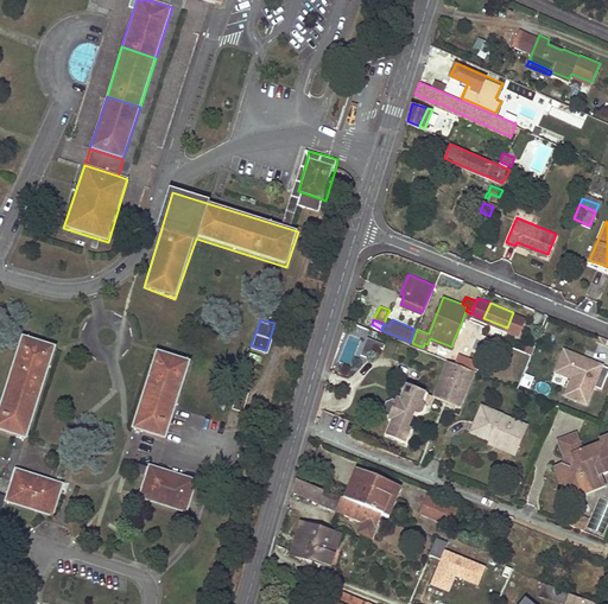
[(454,339),(464,343),(470,328),(461,324),(454,339)]
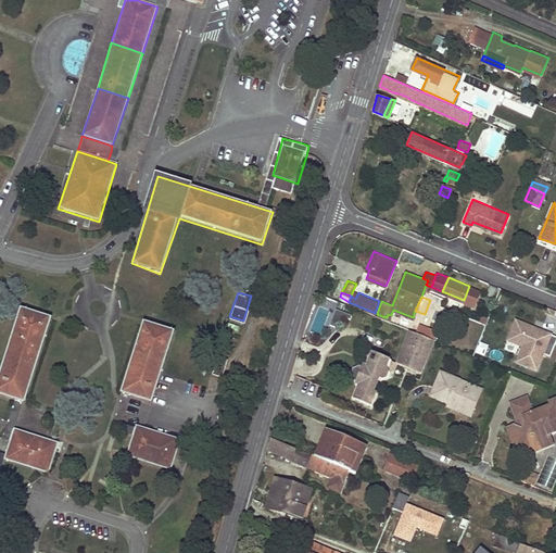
[(21,305),(0,368),(0,391),(19,398),(24,400),(49,318),(50,315),(21,305)]
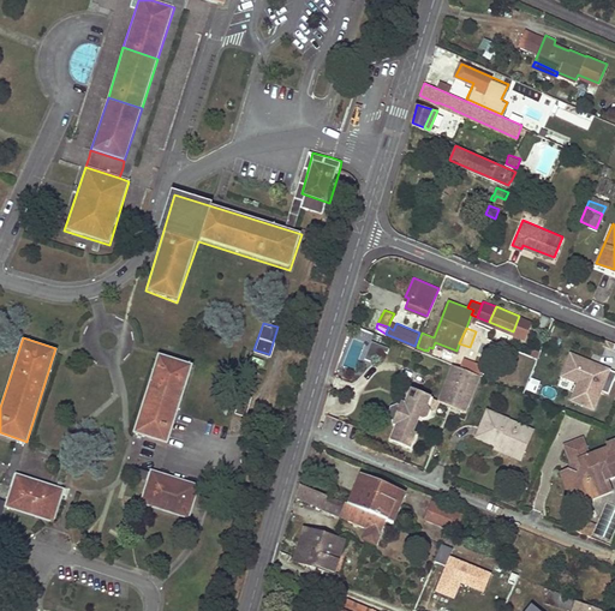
[(372,339),(365,355),(376,360),(383,343),(372,339)]
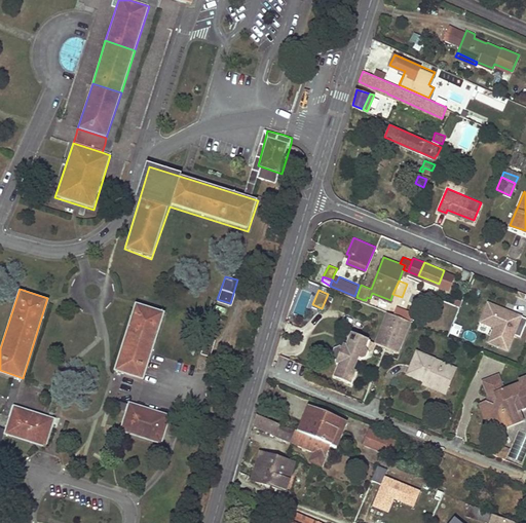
[(487,340),(506,347),(513,332),(519,335),(525,318),(525,315),(486,300),(479,320),(493,326),(487,340)]
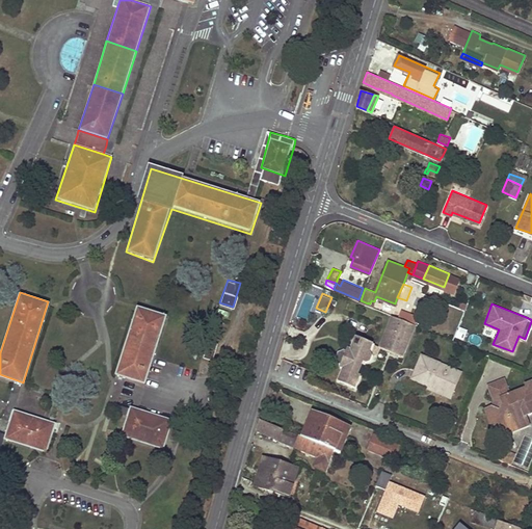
[(137,306),(115,373),(117,374),(122,375),(124,376),(144,382),(166,314),(137,306)]
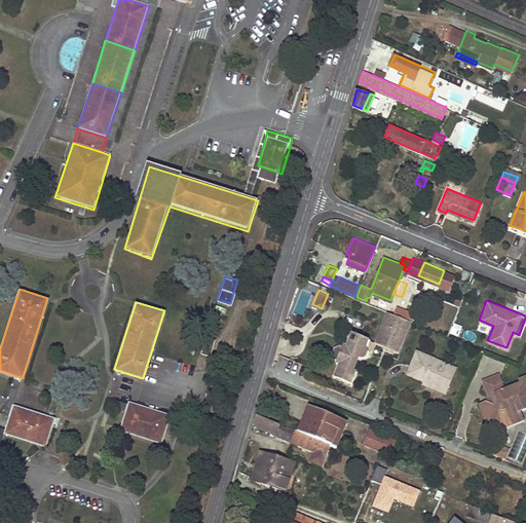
[(410,315),(412,308),(396,304),(393,312),(410,315)]
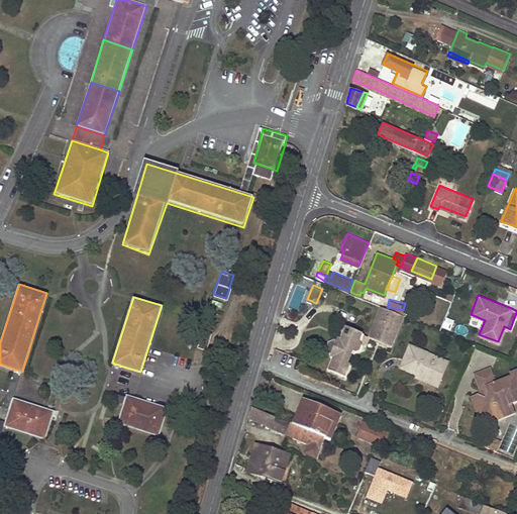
[(403,315),(381,306),(369,335),(391,345),(403,315)]
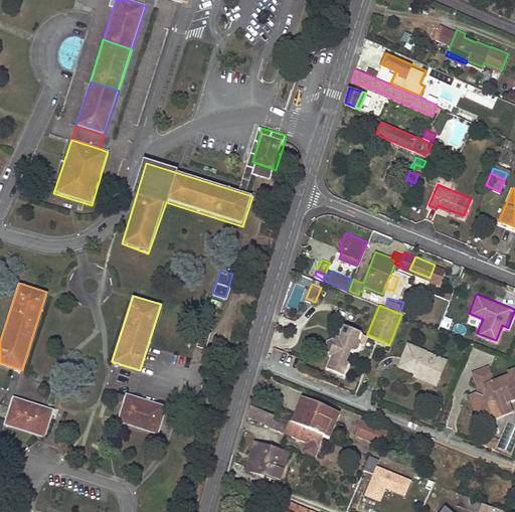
[(444,313),(440,324),(449,327),(452,317),(444,313)]
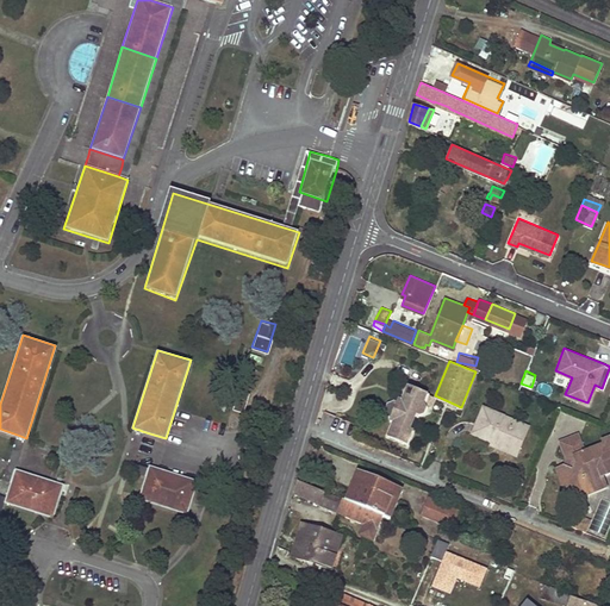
[(427,392),(409,383),(403,398),(400,397),(399,397),(398,400),(393,398),(387,401),(385,407),(387,414),(391,416),(390,419),(391,419),(393,420),(387,435),(406,443),(408,438),(412,428),(410,426),(415,412),(418,413),(423,412),(425,406),(423,401),(427,392)]
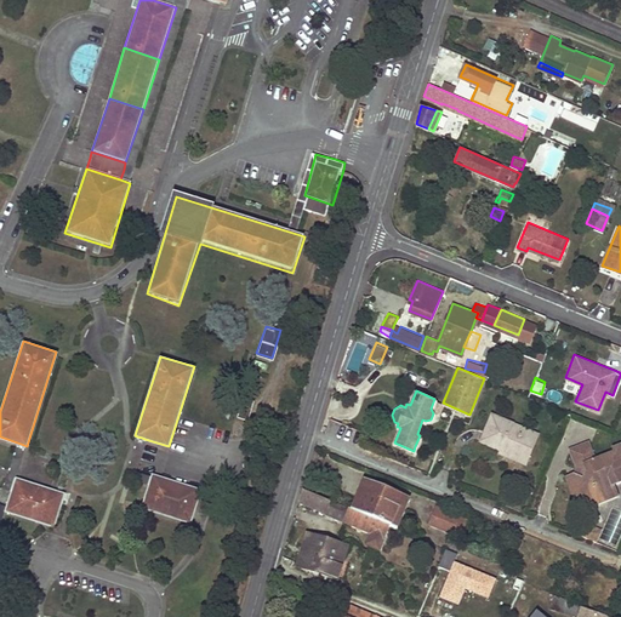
[(237,415),(248,417),(252,399),(243,395),(237,415)]
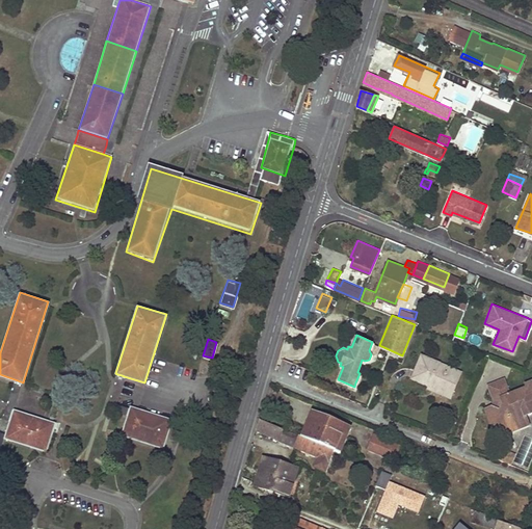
[(461,371),(421,353),(411,377),(428,385),(429,385),(430,381),(452,391),(461,371)]
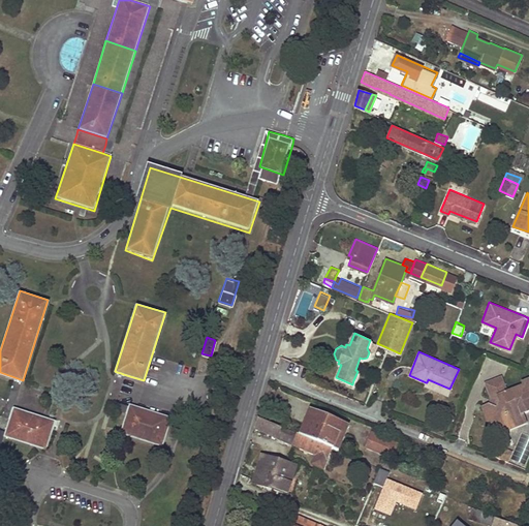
[(498,424),(507,428),(509,422),(516,425),(525,421),(522,411),(528,408),(528,385),(526,388),(525,383),(506,390),(501,375),(486,381),(492,397),(494,398),(491,404),(489,403),(483,405),(488,419),(495,416),(498,424)]
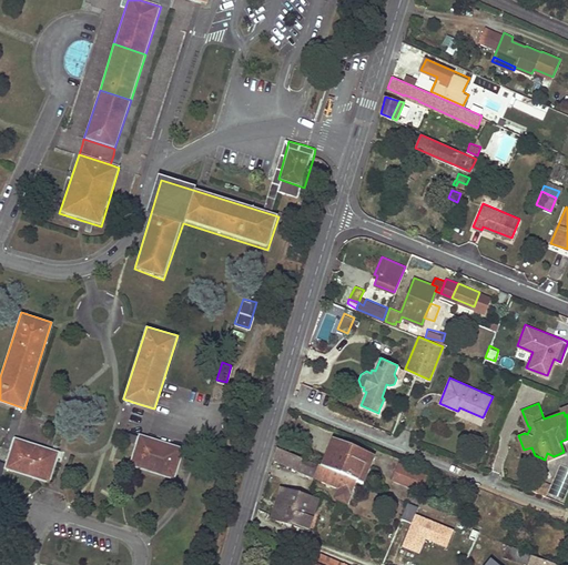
[(457,411),(456,413),(480,423),(483,417),(459,407),(458,411),(457,411)]
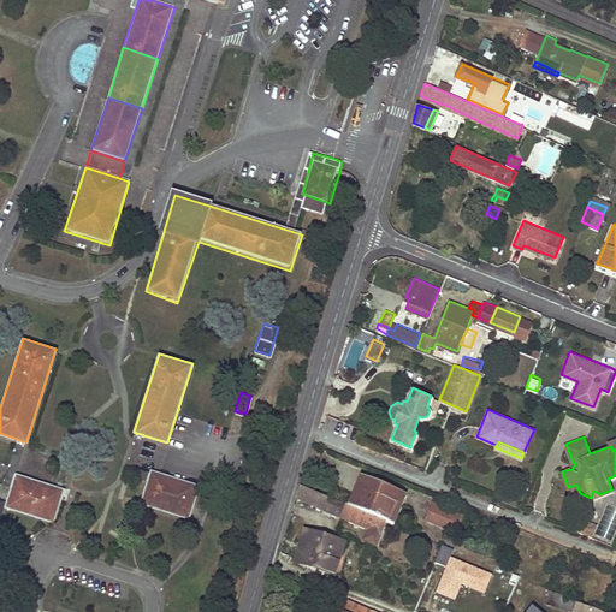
[(140,501),(188,516),(199,483),(150,468),(149,470),(148,475),(147,479),(140,501)]
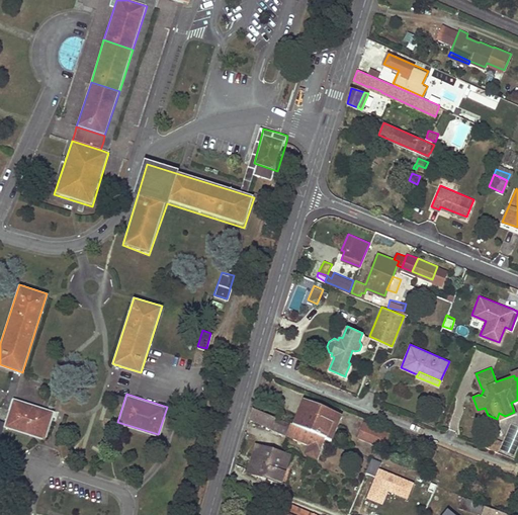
[(3,425),(45,437),(54,410),(12,397),(12,399),(9,408),(3,425)]
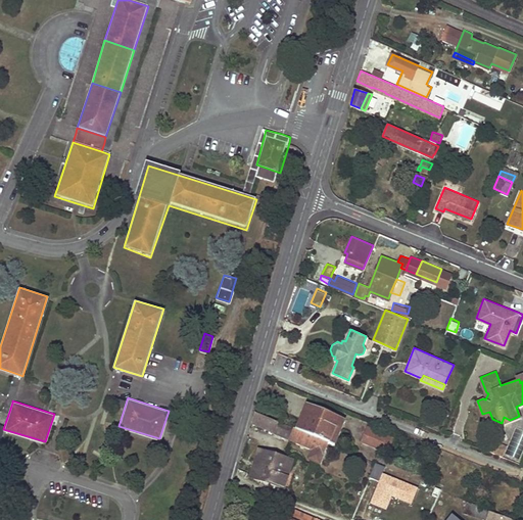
[(342,418),(306,403),(299,420),(302,421),(299,429),(328,440),(330,441),(333,434),(335,435),(342,418)]
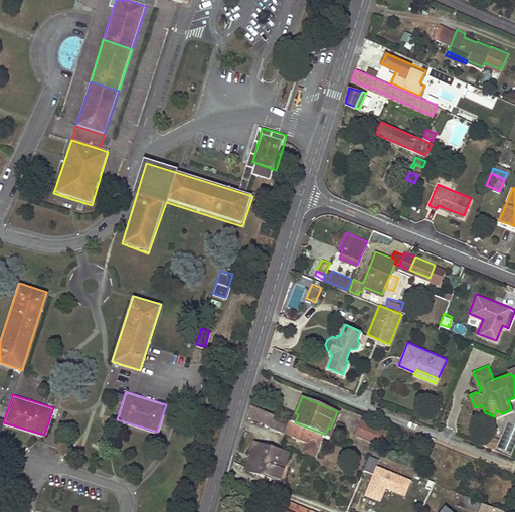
[(247,414),(270,423),(274,413),(250,403),(247,414)]
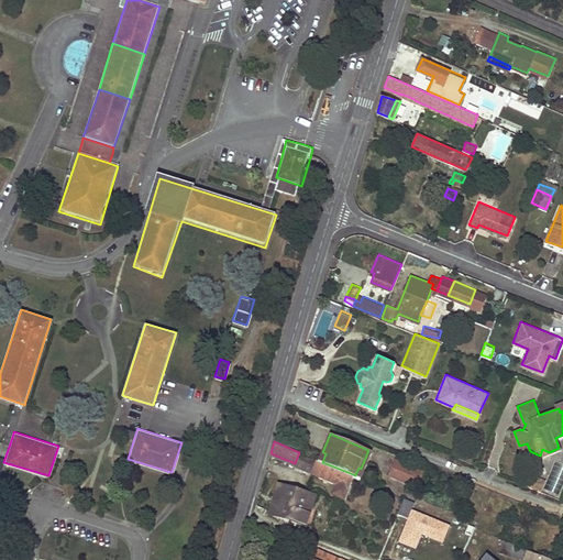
[(360,478),(372,451),(368,450),(361,469),(359,468),(355,475),(360,478)]
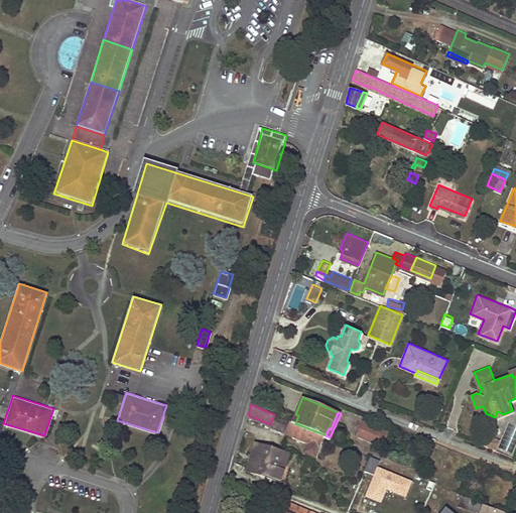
[(270,424),(286,431),(291,421),(274,414),(270,424)]
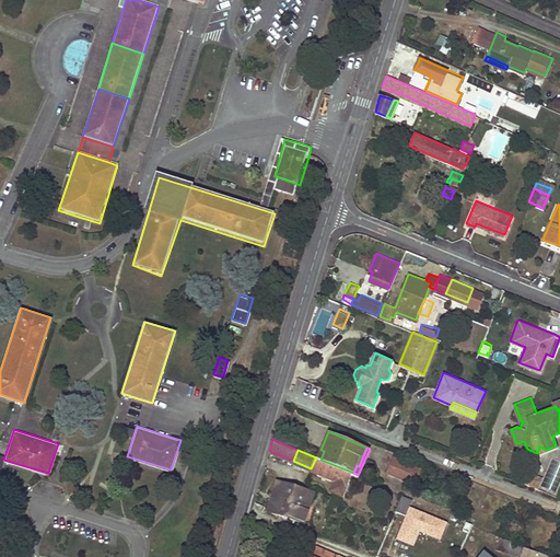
[(421,466),(393,455),(386,472),(415,483),(421,466)]
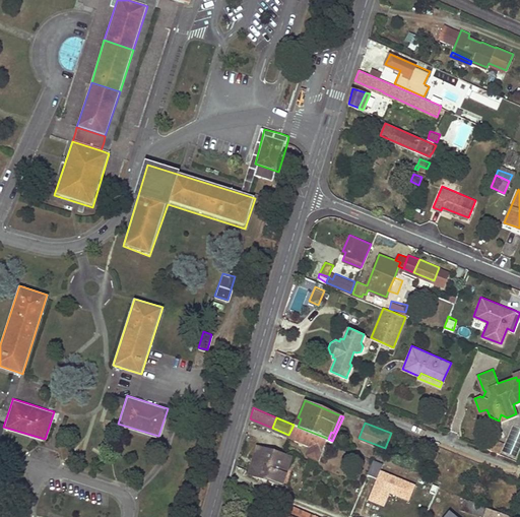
[(308,454),(317,458),(326,438),(298,427),(295,426),(294,425),(288,435),(288,436),(311,445),(308,454)]
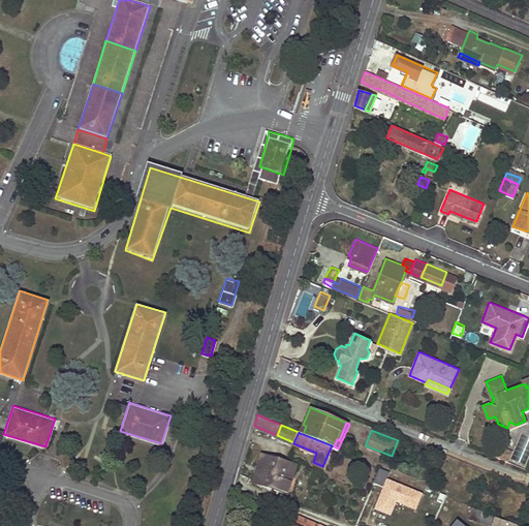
[(506,460),(510,450),(501,446),(498,456),(506,460)]
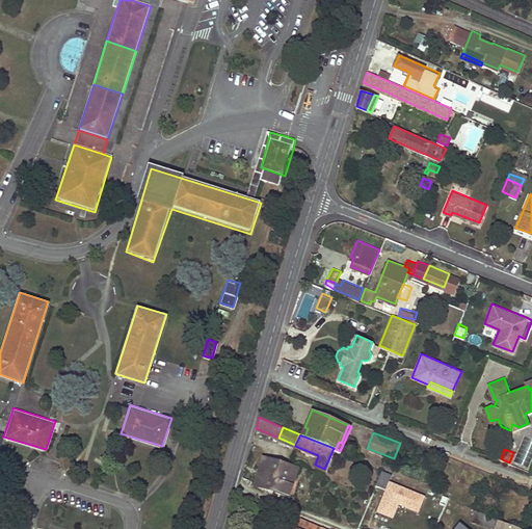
[(269,457),(264,455),(255,483),(261,485),(269,457)]
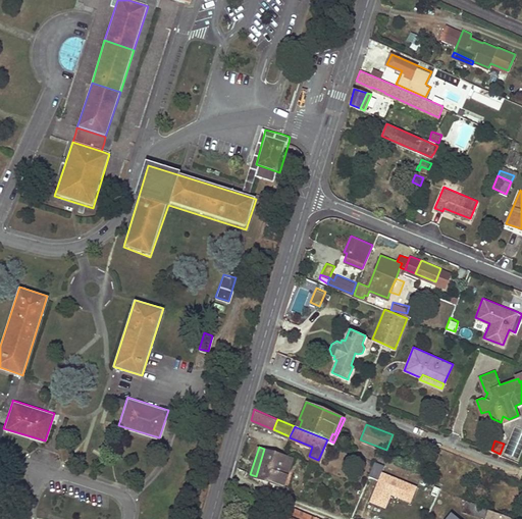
[(264,449),(256,476),(283,484),(286,473),(281,471),(286,456),(264,449)]
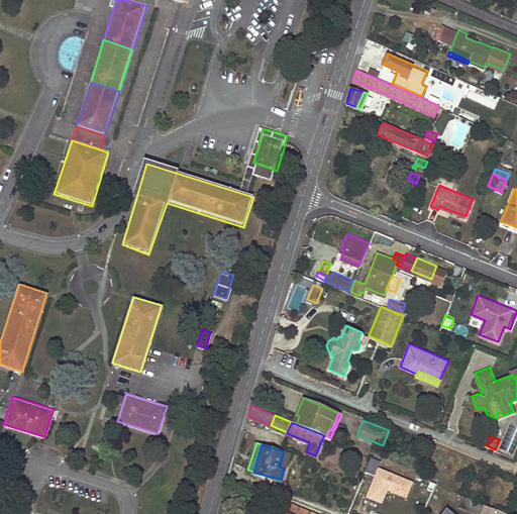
[(284,469),(289,452),(284,451),(279,467),(284,469)]
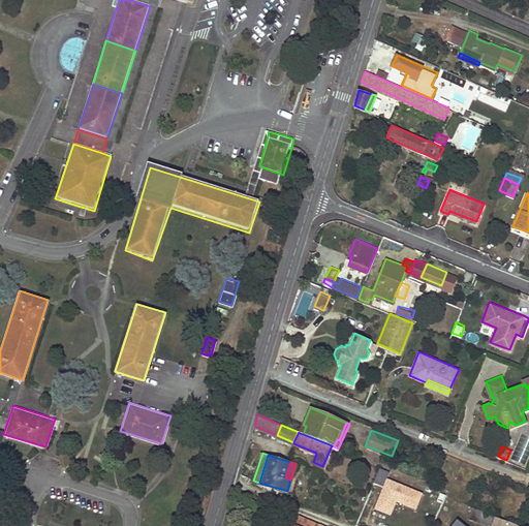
[(424,490),(387,475),(375,506),(391,513),(396,500),(416,508),(424,490)]
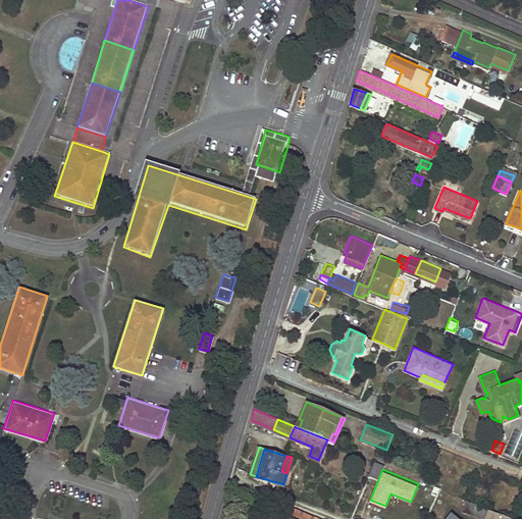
[(466,500),(463,510),(485,517),(488,509),(488,508),(476,504),(476,503),(466,500)]
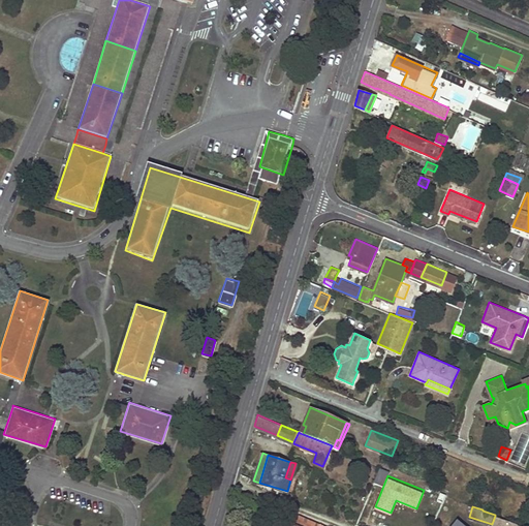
[(327,525),(300,514),(294,525),(288,522),(283,520),(280,525),(327,525)]
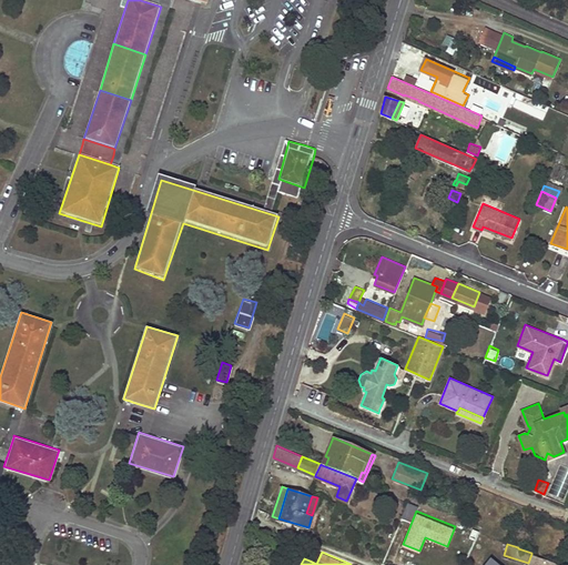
[(533,564),(544,564),(547,558),(531,554),(528,563),(533,564)]
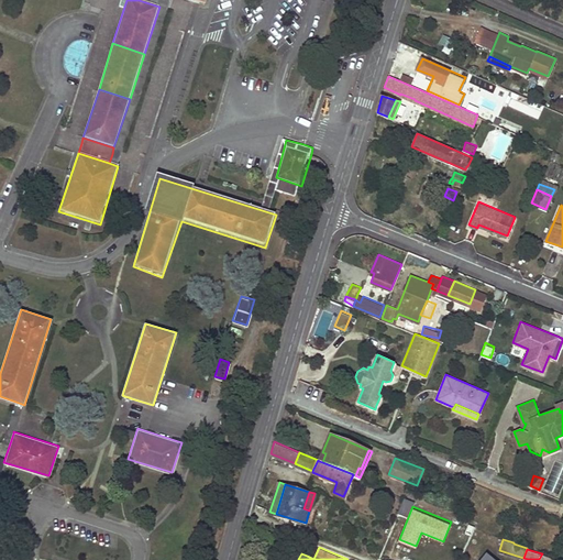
[(499,559),(487,550),(477,559),(499,559)]
